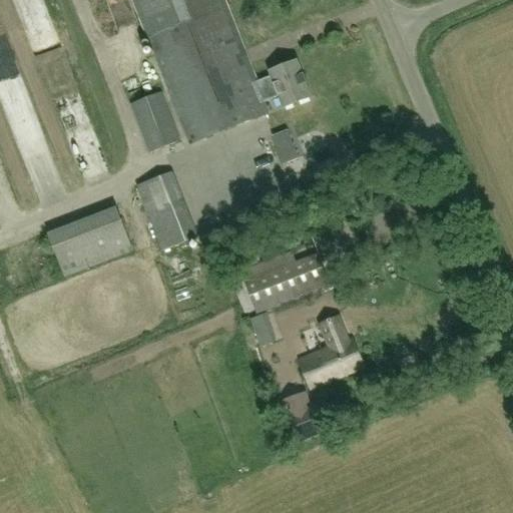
[(102,0),(109,20),(129,13),(124,0),(102,0)]
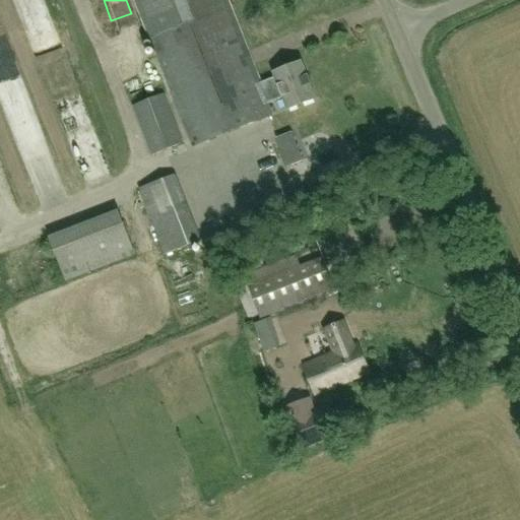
[(260,82),(226,0),(134,0),(192,146),(272,114),(268,105),(283,99),(287,110),(316,98),(302,61),(273,73),(274,77),(260,82)]
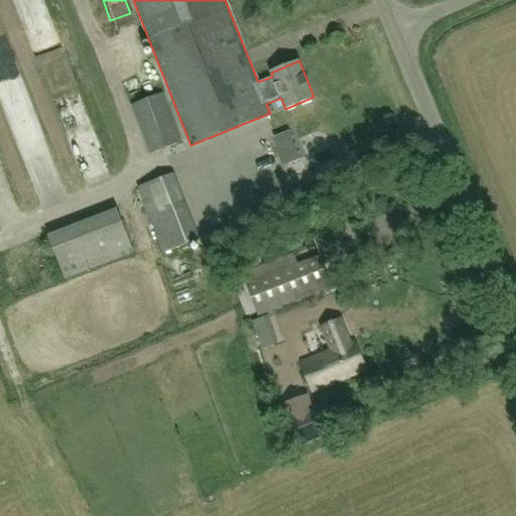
[(90,139),(50,22),(26,31),(65,147),(90,139)]
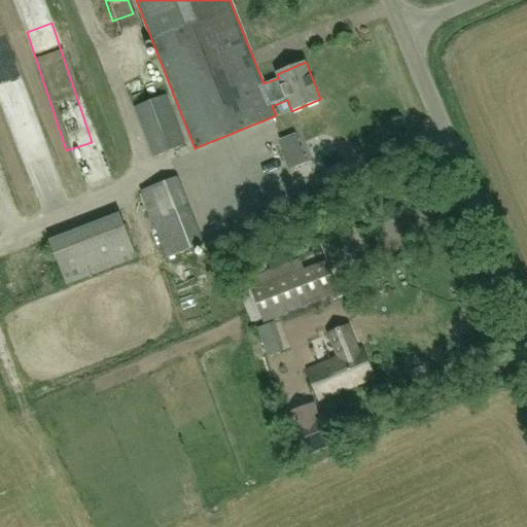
[(55,187),(3,34),(0,34),(0,111),(29,196),(55,187)]
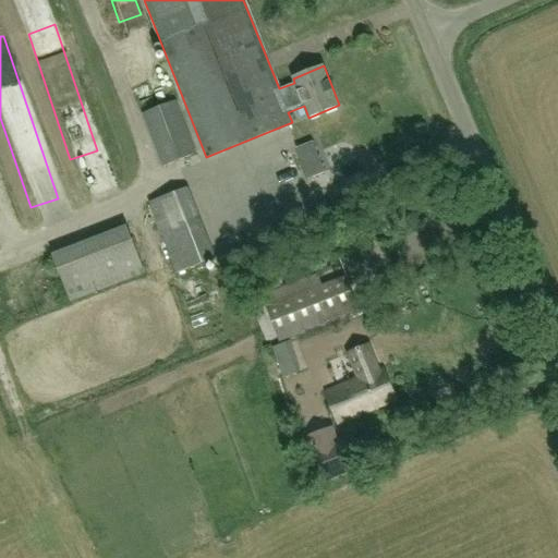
[(142,113),(162,167),(195,154),(174,101),(142,113)]
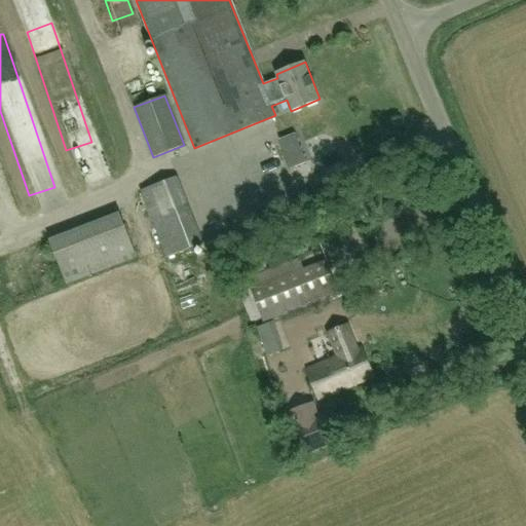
[(141,191),(166,257),(204,242),(179,177),(141,191)]
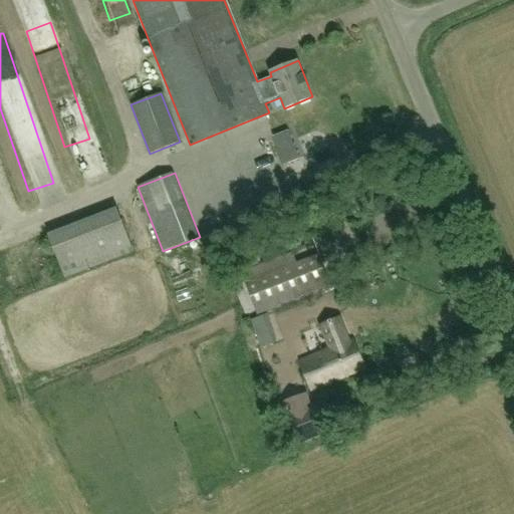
[(116,209),(48,234),(64,277),(133,252),(116,209)]
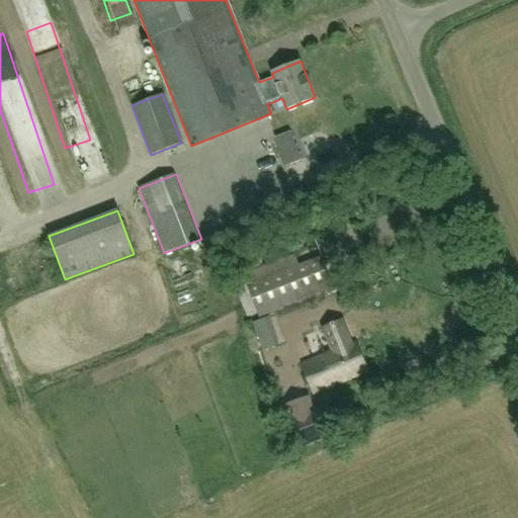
[(347,249),(339,231),(315,243),(323,260),(347,249)]
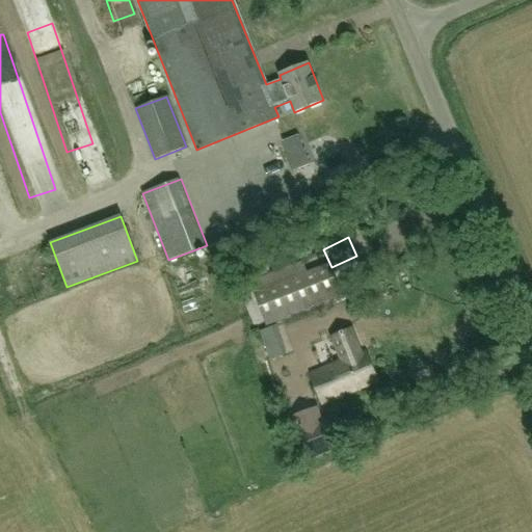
[(266,326),(343,295),(329,263),(307,272),(302,262),(239,288),(243,297),(241,298),(253,325),(264,321),(266,326)]
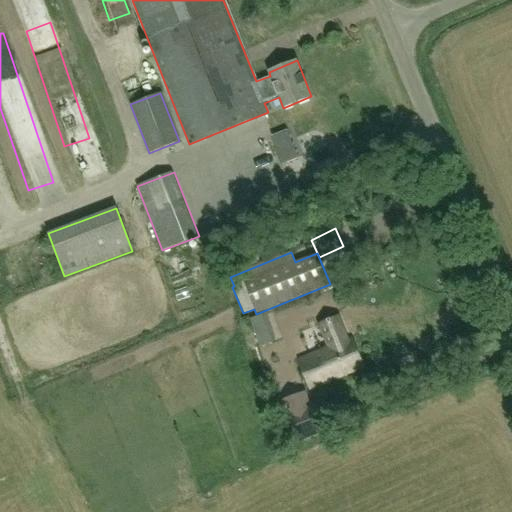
[(250,319),(260,346),(276,341),(266,313),(250,319)]
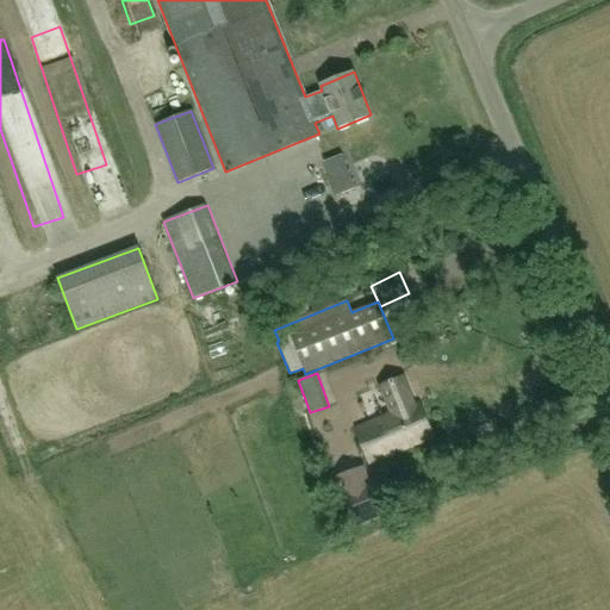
[(396,410),(355,427),(369,464),(433,437),(419,404),(416,405),(412,396),(415,394),(408,375),(393,380),(400,398),(392,402),(396,410)]
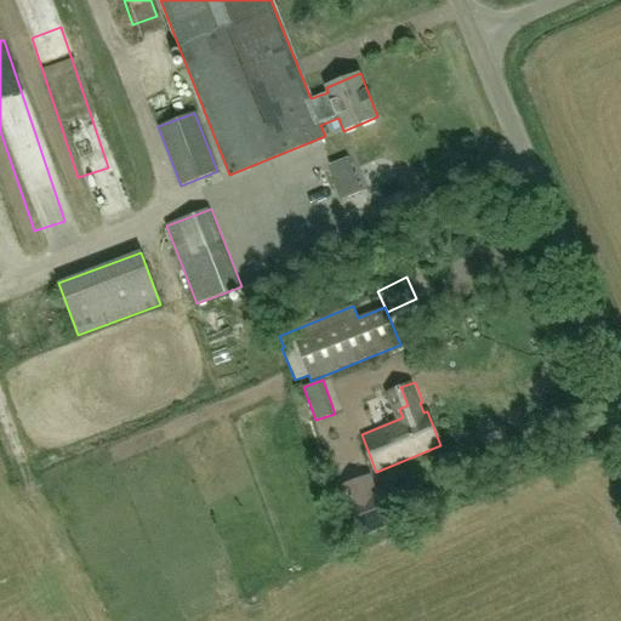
[(365,482),(343,490),(362,537),(396,525),(383,493),(377,496),(371,497),(365,482)]
